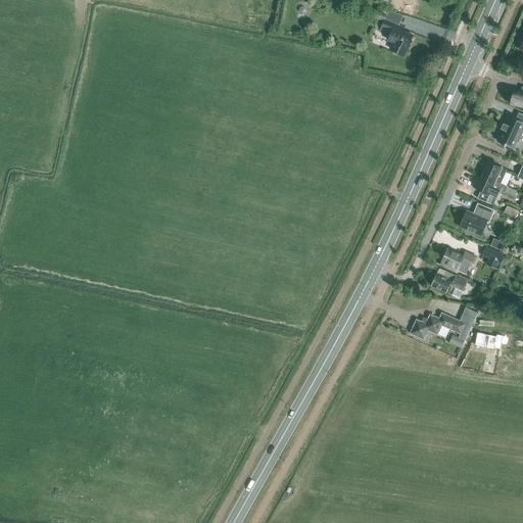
[(405,32),(407,29),(384,19),(379,30),(390,35),(387,41),(394,43),(391,50),(403,56),(414,36),(405,32)]
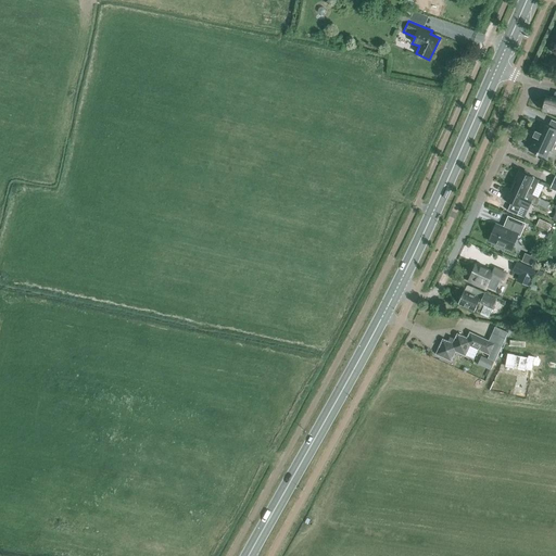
[(555,98),(547,96),(543,111),(555,113),(555,98)]
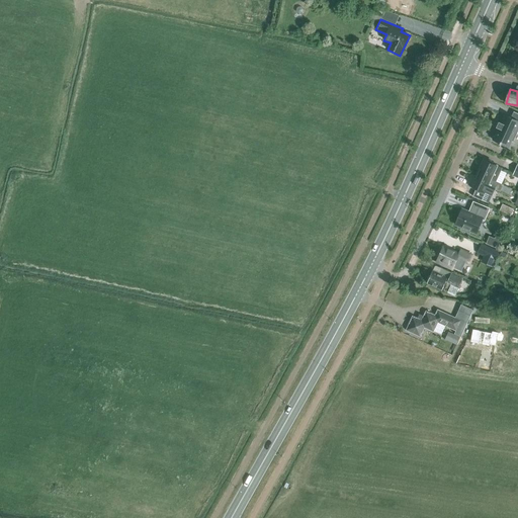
[(517,124),(517,120),(505,114),(501,122),(499,121),(496,126),(498,127),(493,139),(500,143),(500,144),(501,144),(501,143),(508,147),(511,140),(513,141),(517,133),(515,132),(517,124)]
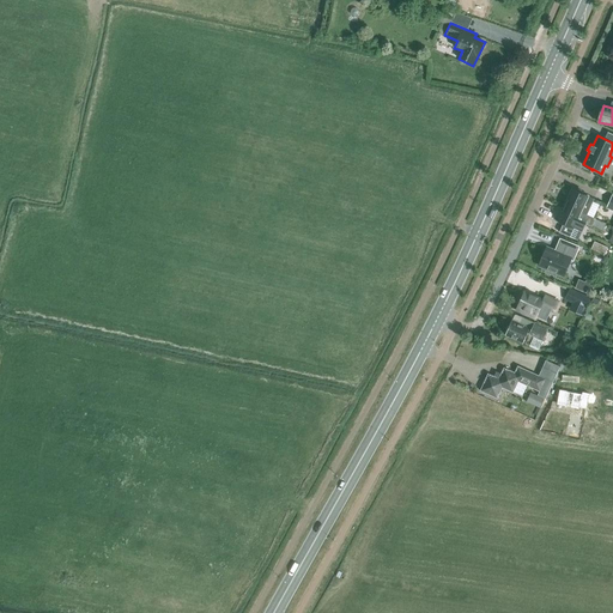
[(572,188),(564,205),(587,216),(594,199),(572,188)]
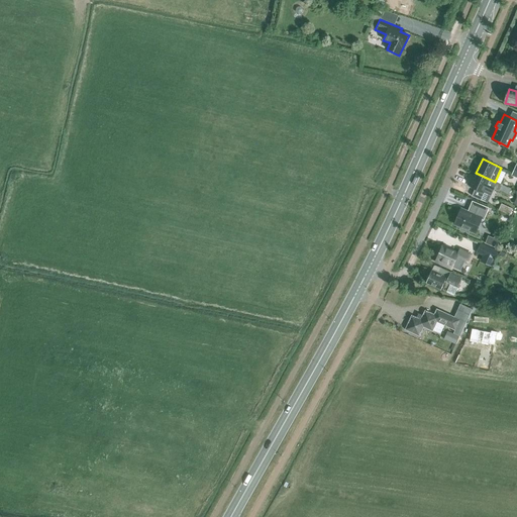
[(495,182),(476,173),(470,187),(475,189),(471,196),(484,202),(491,188),(500,192),(503,185),(495,182)]
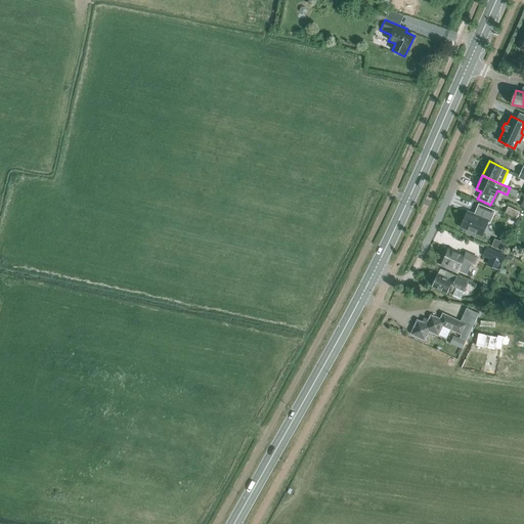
[(467,210),(460,225),(480,234),(486,221),(488,222),(494,210),(478,204),(474,214),(467,210)]
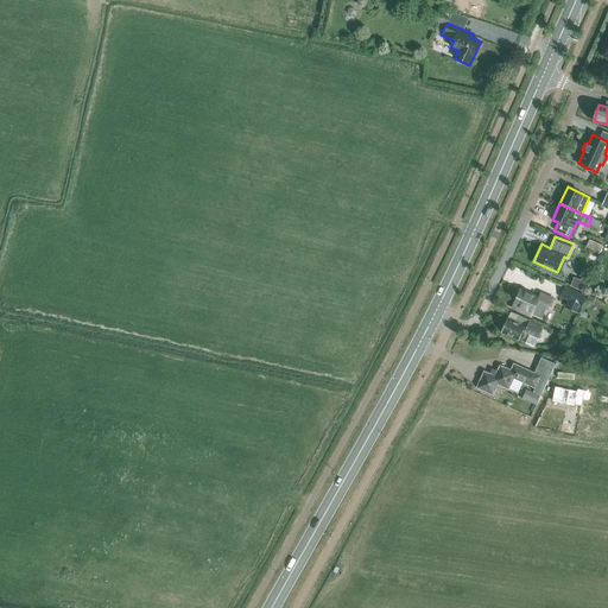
[(587,247),(600,253),(602,246),(590,240),(587,247)]
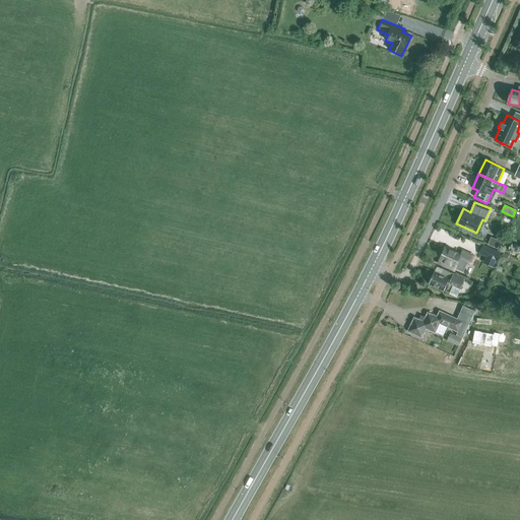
[(497,239),(494,247),(501,250),(504,242),(497,239)]
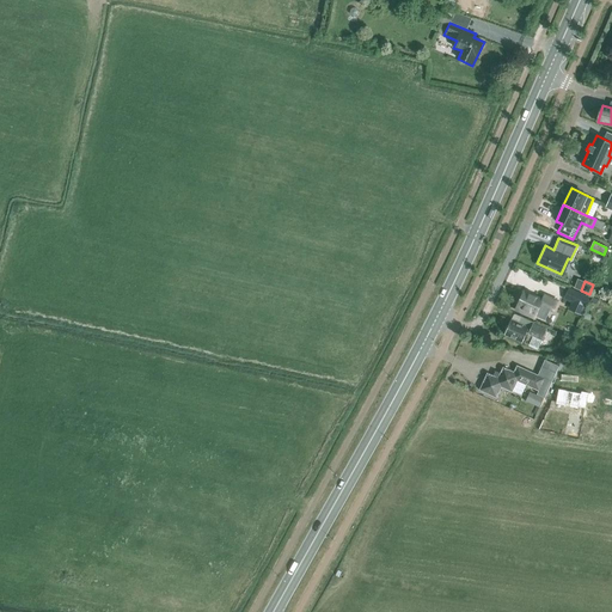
[(569,288),(563,299),(567,301),(585,308),(589,298),(569,288)]
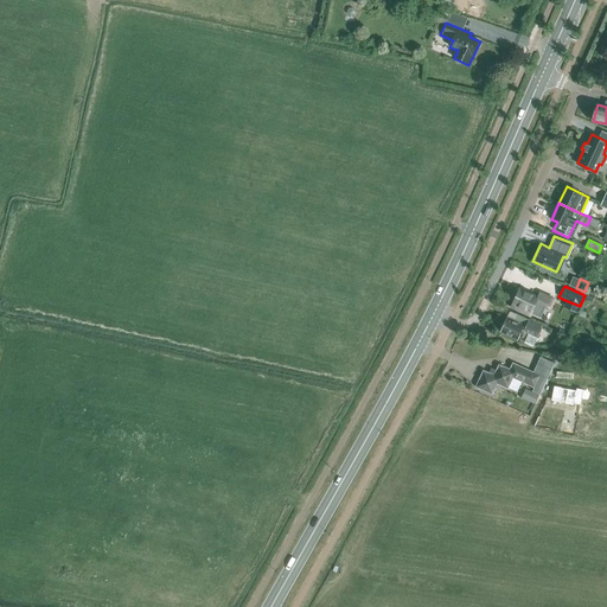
[(521,289),(512,307),(530,315),(531,313),(541,318),(544,307),(548,310),(553,299),(540,293),(538,298),(521,289)]
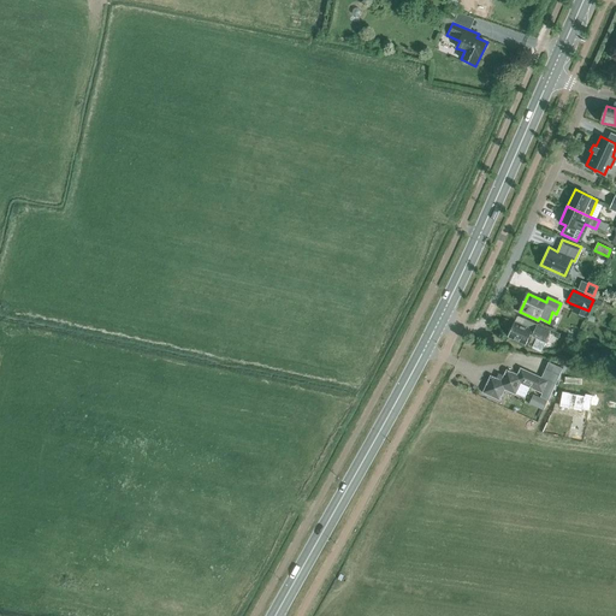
[(534,331),(533,331),(515,323),(508,337),(528,345),(533,337),(545,343),(551,332),(537,326),(534,331)]
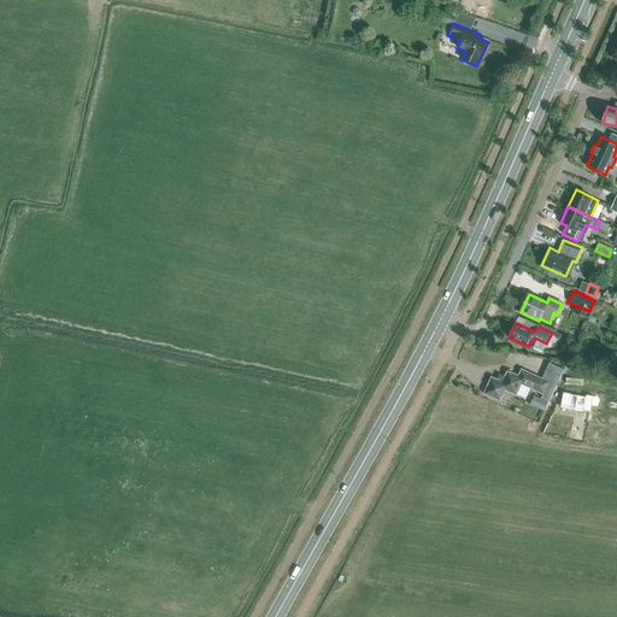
[(491,376),(483,394),(500,401),(506,391),(516,395),(517,395),(526,399),(530,388),(542,394),(541,398),(548,401),(563,369),(550,363),(542,378),(521,369),(518,375),(507,370),(505,376),(504,378),(500,378),(499,380),(498,380),(491,376)]
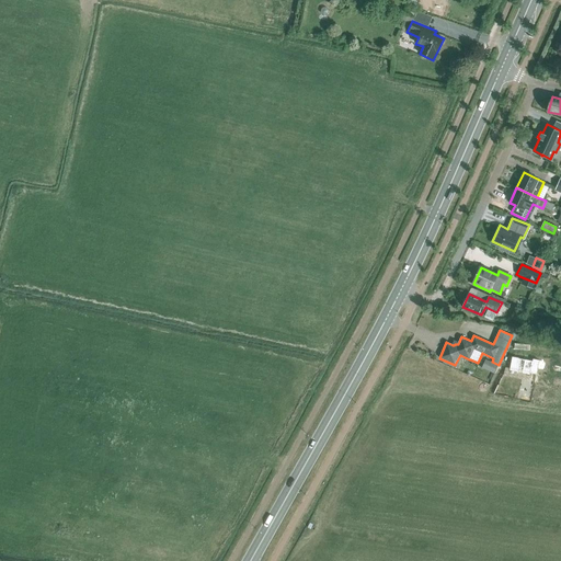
[(497,365),(490,362),(485,369),(494,374),(497,365)]
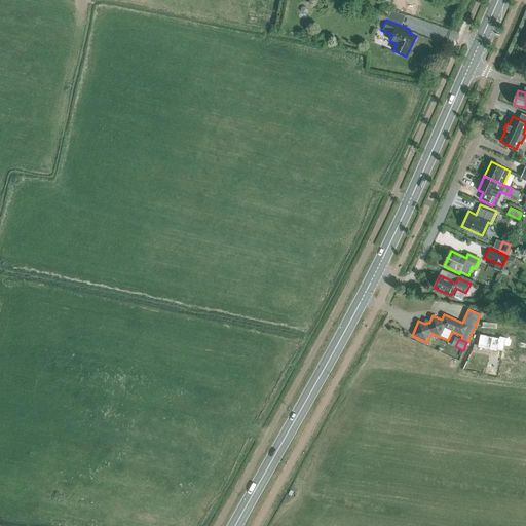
All buildings are outlined.
